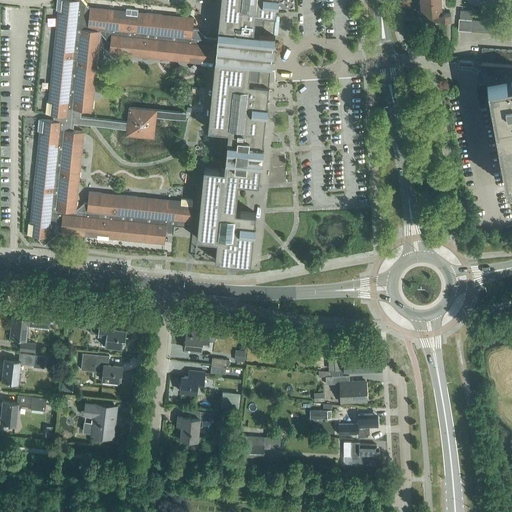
[(60,231),(60,232),(97,236),(96,238),(108,239),(108,237),(164,243),(165,234),(173,234),(174,226),(190,228),(191,217),(193,202),(192,202),(192,199),(181,198),(181,201),(89,191),(87,203),(85,203),(77,209),(75,209),(83,131),(72,130),(73,122),(127,128),(126,134),(153,137),(155,116),(183,119),(183,113),(129,107),(127,122),(80,117),(81,109),(91,110),(96,64),(98,51),(100,32),(101,33),(108,41),(110,41),(109,53),(201,62),(214,64),(217,39),(205,38),(198,29),(193,29),(194,18),(137,12),(138,10),(126,8),(126,11),(89,7),(89,8),(88,8),(81,0),(57,0),(56,10),(58,10),(53,64),(49,102),(46,102),(45,113),(48,113),(48,114),(54,115),(53,120),(41,119),(39,119),(37,131),(40,131),(30,223),(28,222),(27,234),(29,234),(29,235),(36,236),(43,244),(59,231),(60,231)]
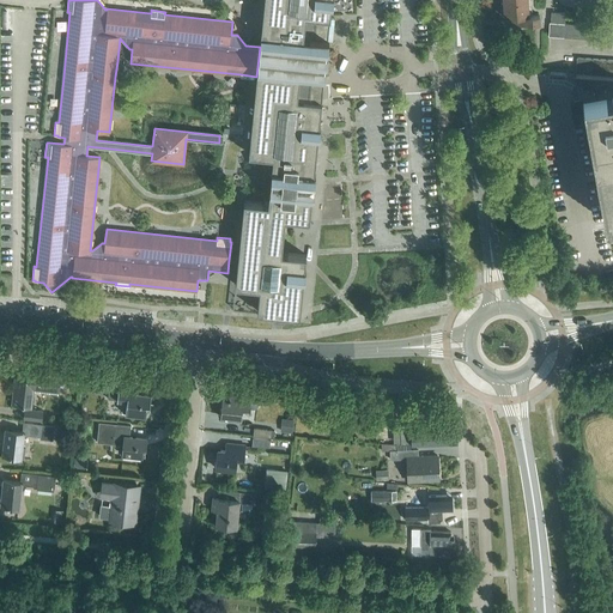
[(319,125),(322,99),(314,99),(315,87),(319,87),(319,82),(319,77),(325,77),(328,41),(321,40),(323,17),(331,18),(332,5),(333,5),(333,0),(263,0),(260,47),(256,77),(249,153),(274,157),(269,204),(244,200),(235,285),(260,287),(258,311),(273,313),(273,316),(284,317),(284,314),(299,315),(303,279),(304,279),(305,268),(304,268),(305,255),(281,253),(285,218),(309,220),(311,195),(314,195),(314,184),(313,184),(313,183),(315,183),(315,173),(314,173),(317,135),(320,135),(320,131),(321,125),(319,125)]
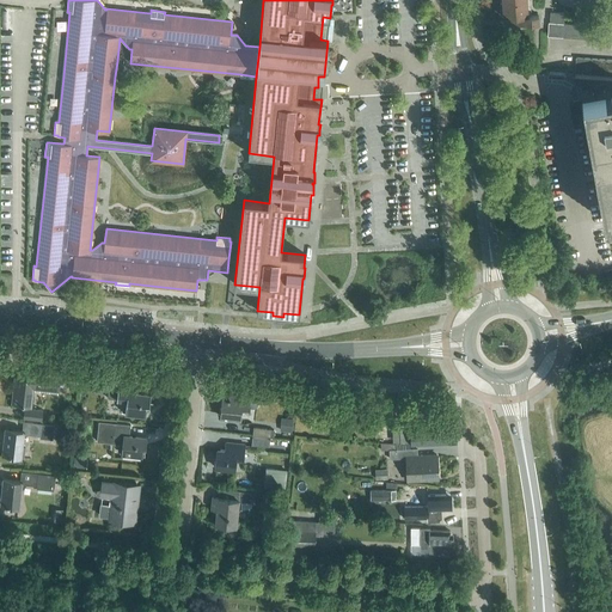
[(502,0),(503,17),(514,17),(514,24),(538,23),(538,14),(527,16),(526,0),(502,0)]
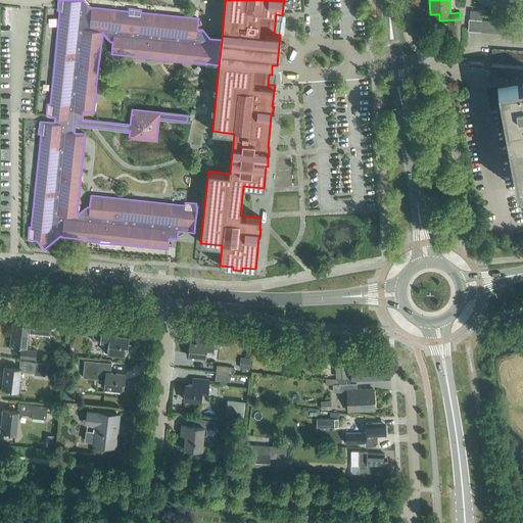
[(481,19),(482,11),(470,10),(470,18),(481,19)]
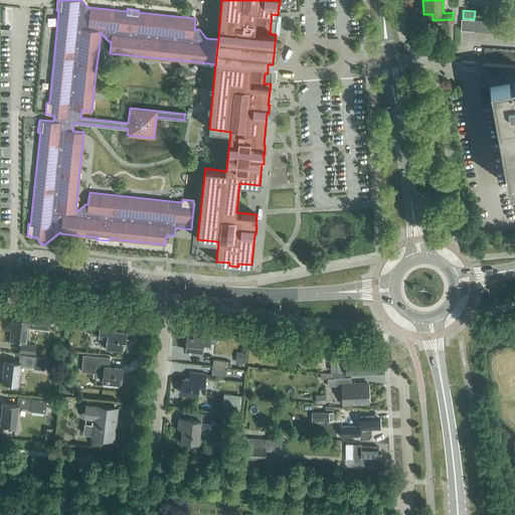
[(514,63),(486,61),(509,186),(514,184),(514,63)]
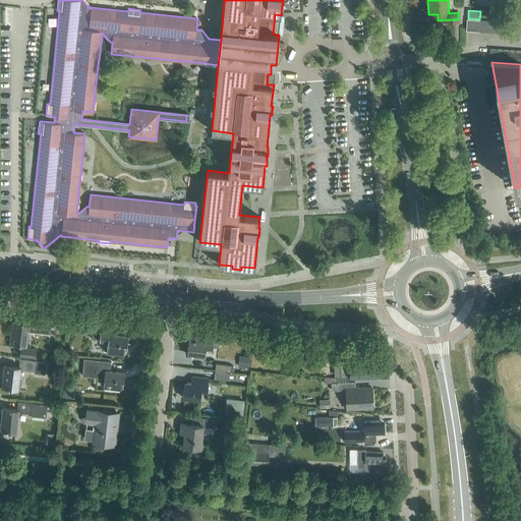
[(49,334),(52,314),(23,311),(22,322),(12,321),(10,343),(26,345),(29,331),(49,334)]
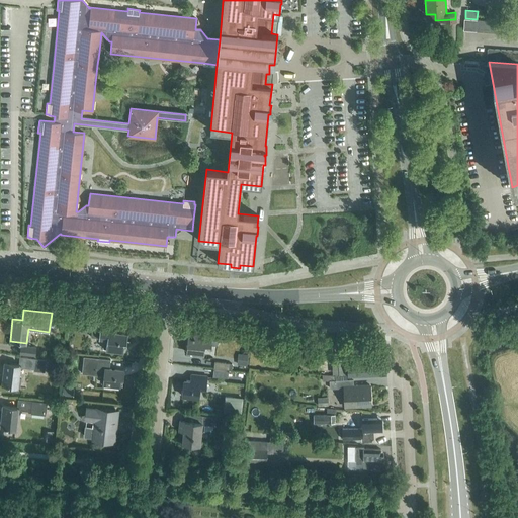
[(66,327),(67,319),(57,318),(56,326),(66,327)]
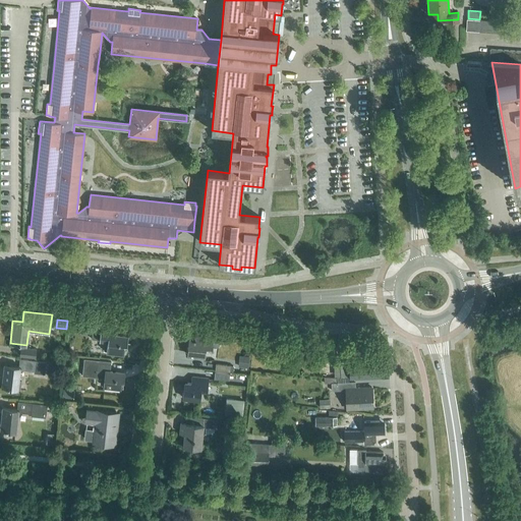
[(101,323),(101,324),(94,324),(92,339),(99,340),(108,341),(107,352),(123,353),(124,343),(127,343),(128,334),(114,333),(115,325),(101,323)]
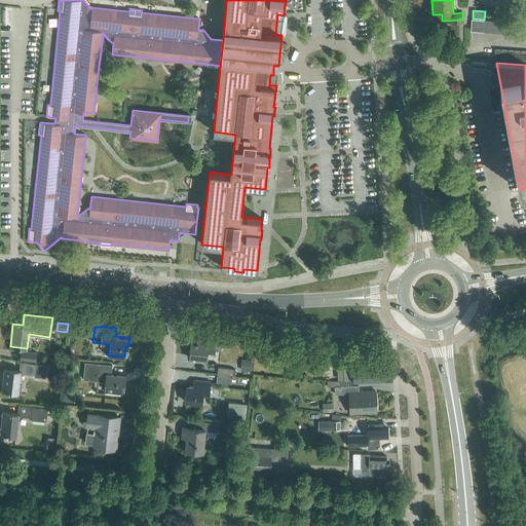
[(219,340),(215,339),(215,338),(197,337),(197,341),(195,341),(195,342),(191,342),(190,359),(205,361),(208,350),(214,350),(218,351),(220,350),(221,348),(222,344),(221,341),(219,340)]
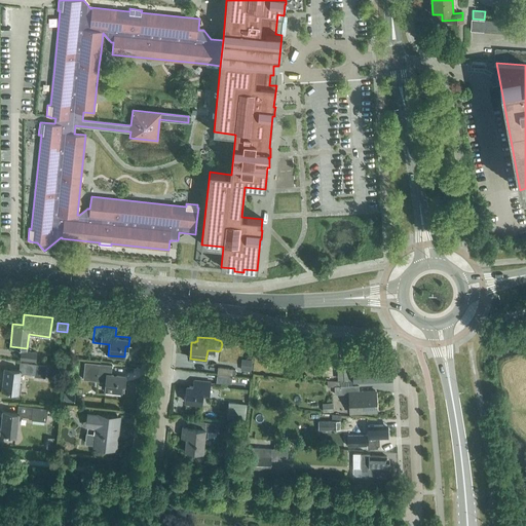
[(36,362),(37,352),(21,350),(20,360),(36,362)]
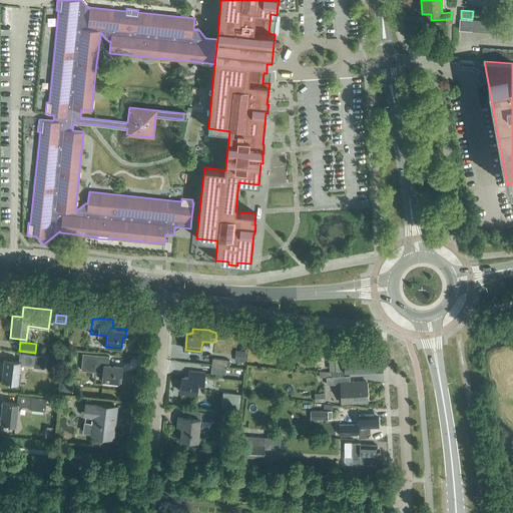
[(236,351),(235,363),(244,363),(245,352),(236,351)]
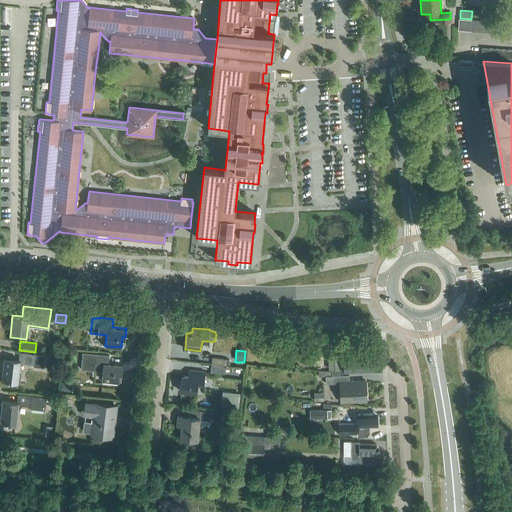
[(316,359),(316,353),(298,351),(297,357),(316,359)]
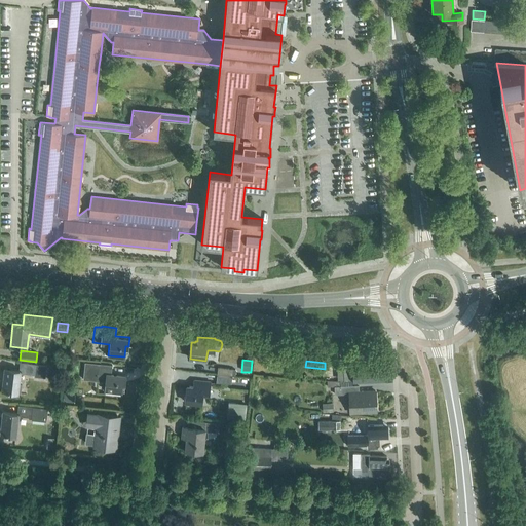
[(124,384),(125,376),(111,374),(112,365),(86,362),(84,379),(106,381),(105,389),(121,391),(122,383),(124,384)]
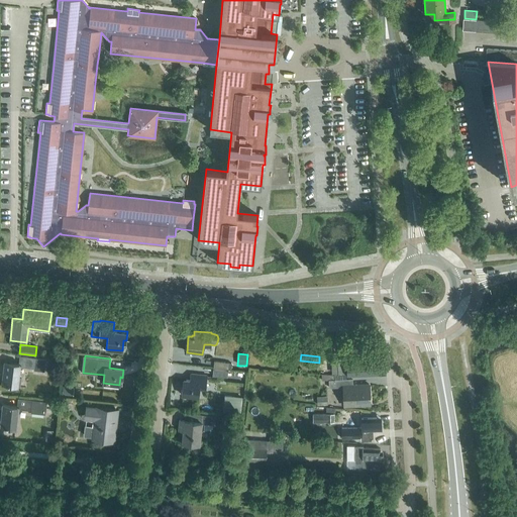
[(20,367),(33,369),(33,371),(44,372),(45,359),(21,356),(20,365),(4,363),(1,384),(18,386),(20,367)]
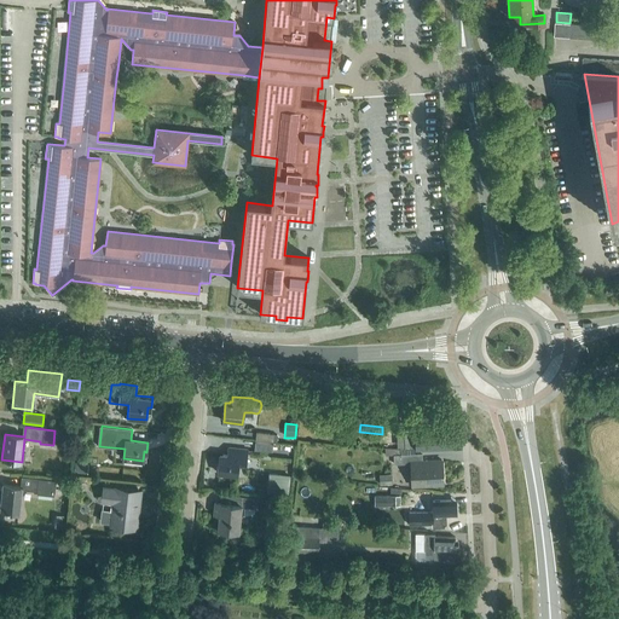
[(420,431),(404,432),(404,446),(404,449),(452,446),(452,445),(453,445),(452,438),(451,432),(440,432),(440,429),(420,431)]
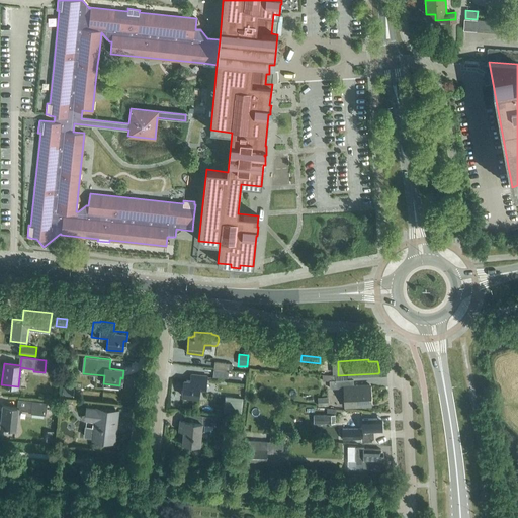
[(229,369),(229,363),(214,361),(213,368),(229,369)]
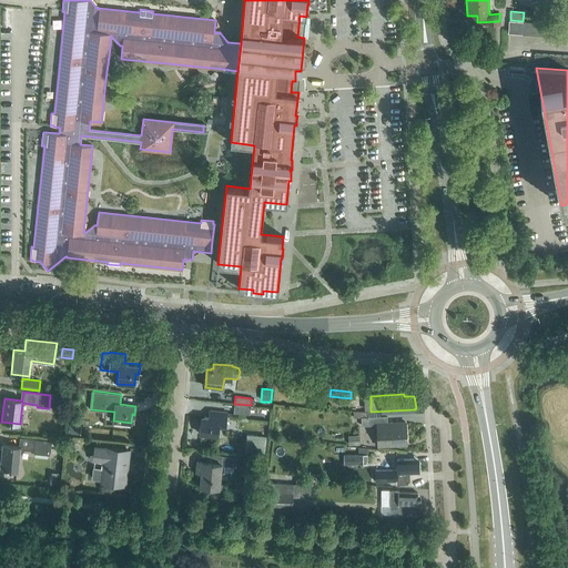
[(225,426),(226,413),(210,411),(209,418),(202,417),(200,434),(217,436),(219,426),(225,426)]
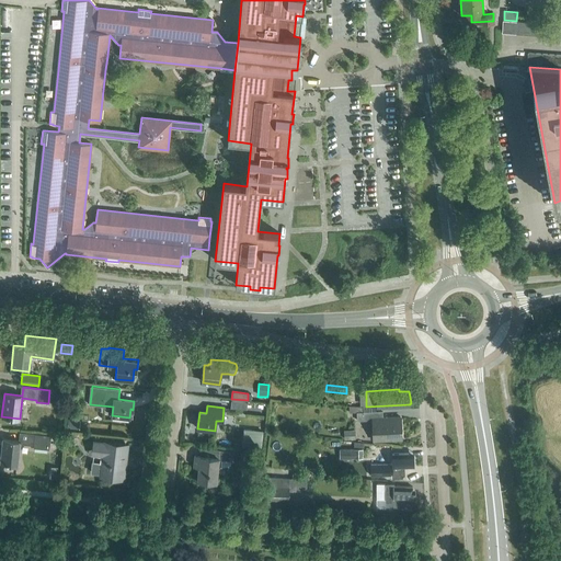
[(374,441),(401,438),(400,416),(382,418),(382,411),(357,412),(357,421),(373,420),(374,441)]
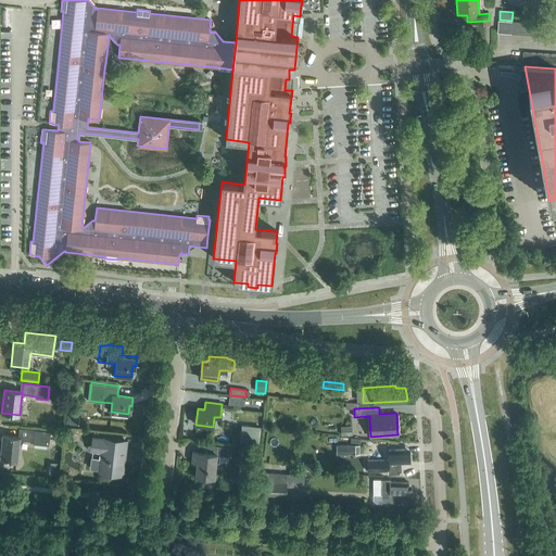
[(258,447),(261,428),(242,426),(240,445),(258,447)]
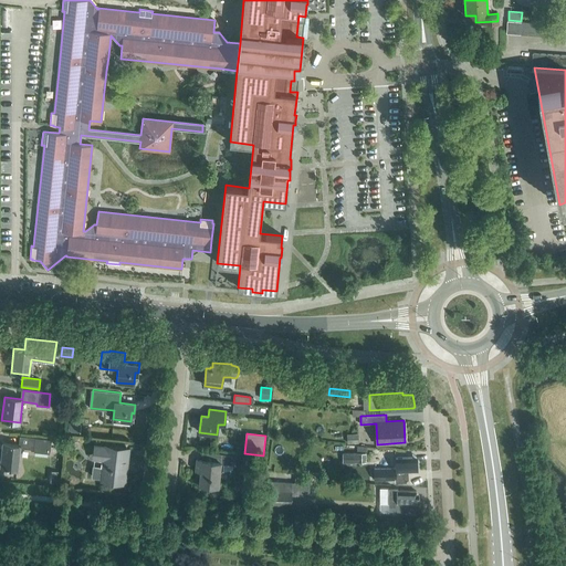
[(348,444),(357,443),(356,435),(347,436),(348,444)]
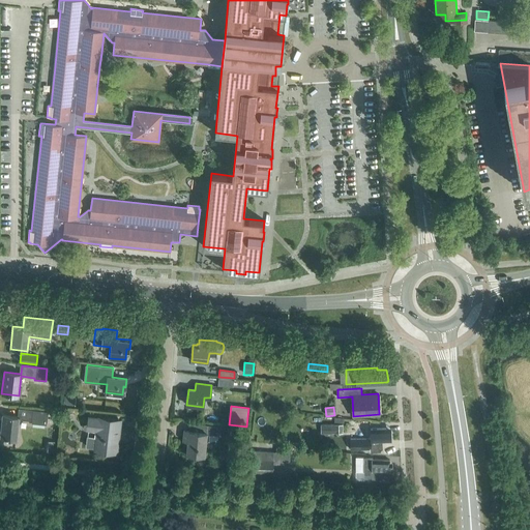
[(32,423),(40,423),(47,424),(49,412),(18,409),(18,416),(2,415),(0,437),(17,439),(19,419),(32,420),(32,423)]
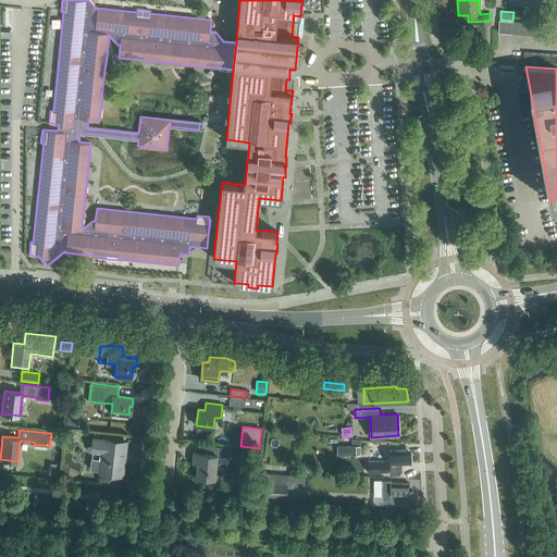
[(102,450),(101,459),(91,458),(90,469),(100,470),(111,471),(111,472),(122,473),(124,456),(126,456),(127,450),(125,449),(126,441),(104,438),(104,440),(95,438),(93,449),(102,450)]
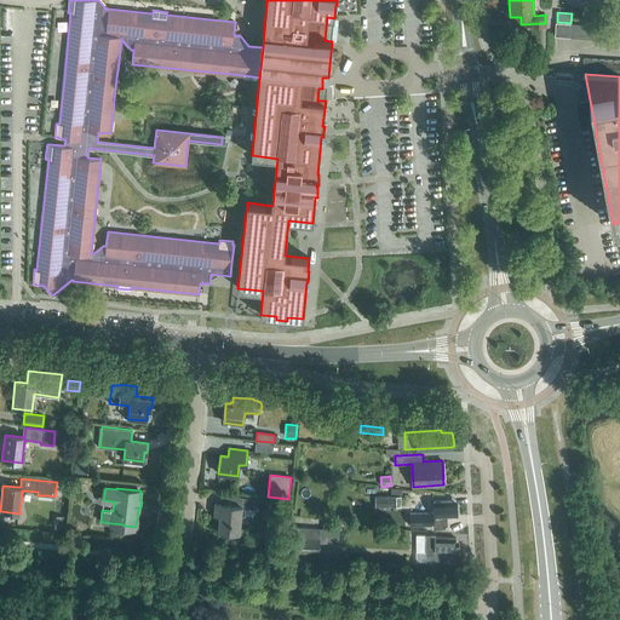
[(254,510),(256,499),(231,497),(230,505),(214,503),(213,515),(219,515),(218,530),(239,532),(241,506),(245,506),(245,509),(254,510)]
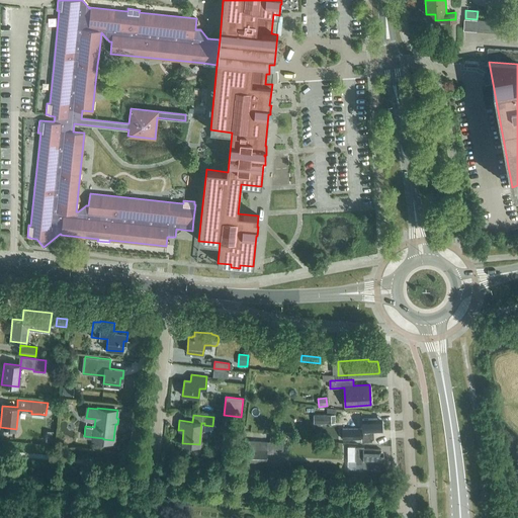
[(325,425),(336,425),(335,415),(325,416),(325,425)]
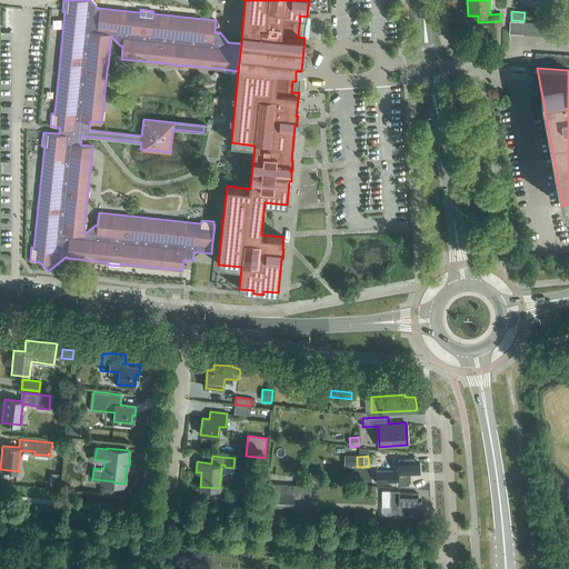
[(419,472),(419,459),(397,460),(398,470),(376,471),(376,482),(398,482),(398,473),(419,472)]
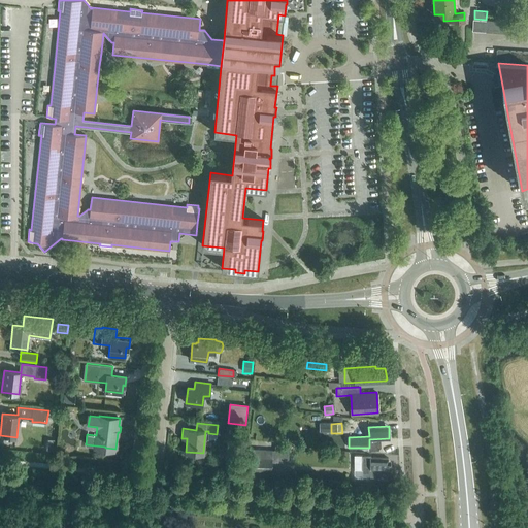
[(272,451),(250,450),(250,457),(249,470),(271,471),(272,459),(272,451)]
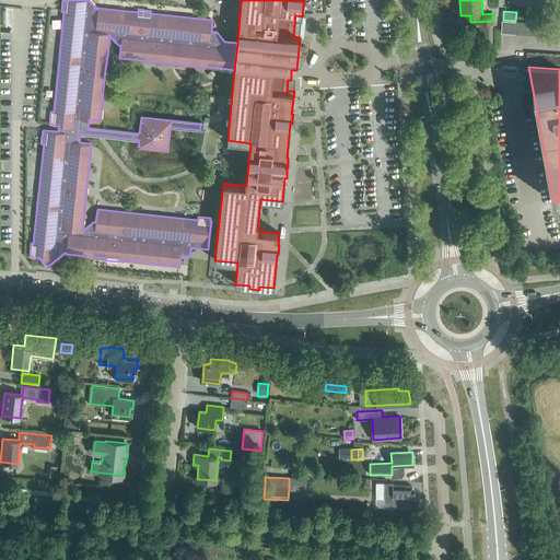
[(394,483),(384,483),(384,498),(385,505),(410,506),(410,498),(412,499),(415,497),(413,490),(412,488),(411,488),(411,486),(394,485),(394,483)]
